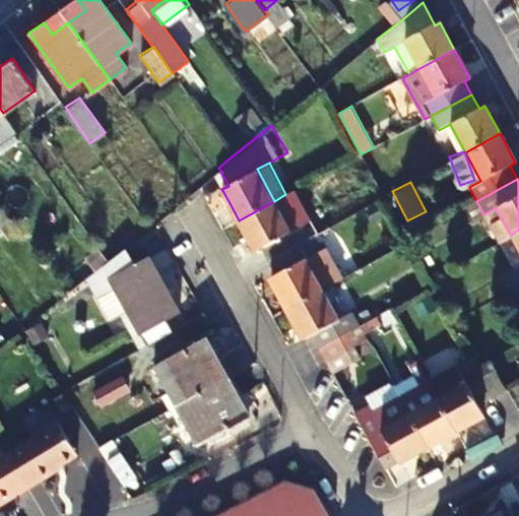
[(311,240),(328,230),(321,215),(302,224),(297,216),(306,211),(295,190),(285,194),(274,201),(239,220),(255,251),(261,247),(269,262),(311,240)]
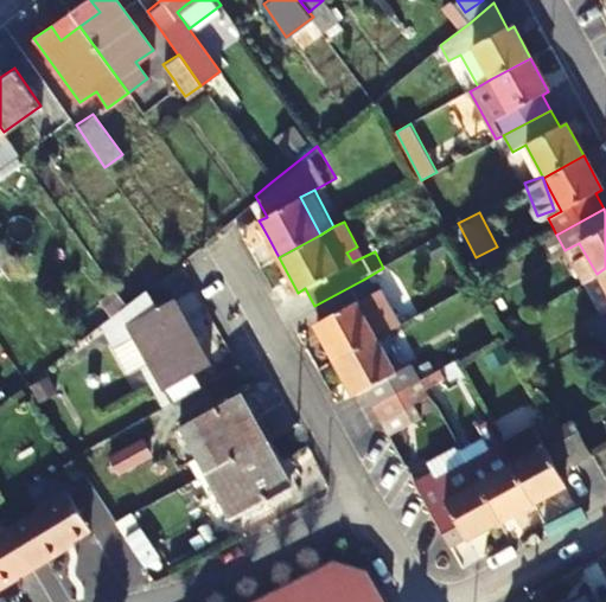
[(259,241),(268,237),(262,226),(254,231),(259,241)]
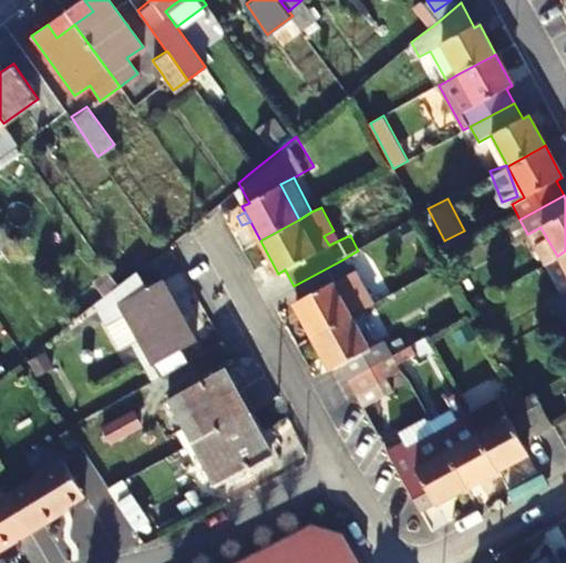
[(0,248),(11,242),(2,231),(0,232),(0,248)]
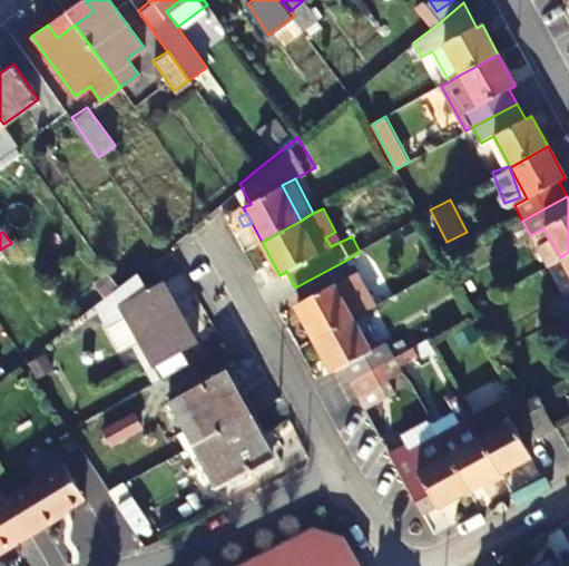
[(303,303),(297,306),(315,340),(355,319),(336,284),(349,277),(341,263),(295,288),(303,303)]
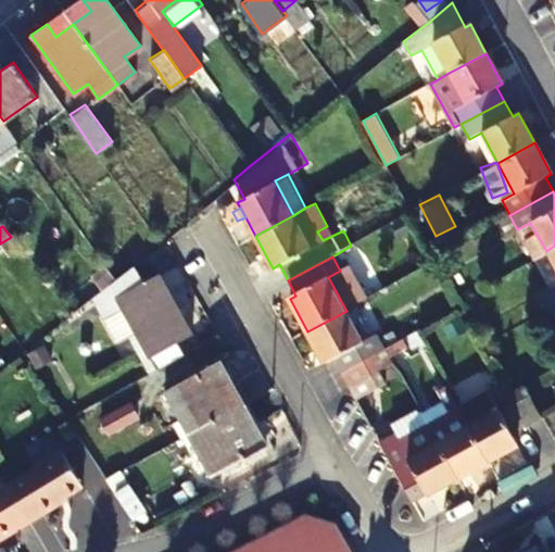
[(113,276),(104,264),(67,293),(77,305),(113,276)]
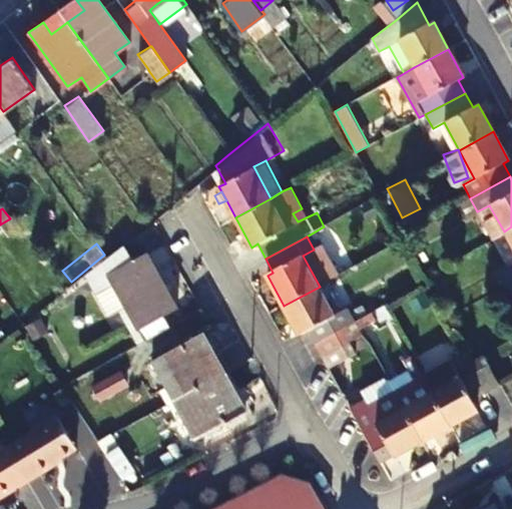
[(116,295),(136,331),(175,309),(146,256),(120,271),(107,278),(116,295)]
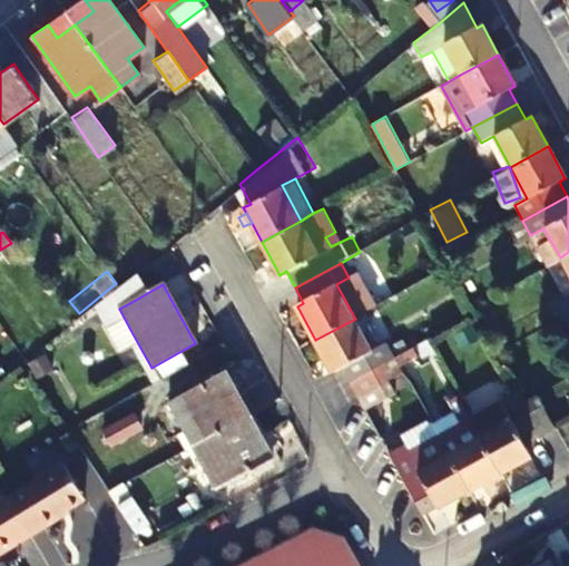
[(333,373),(342,369),(352,386),(395,361),(386,344),(372,351),(355,319),(315,340),(333,373)]
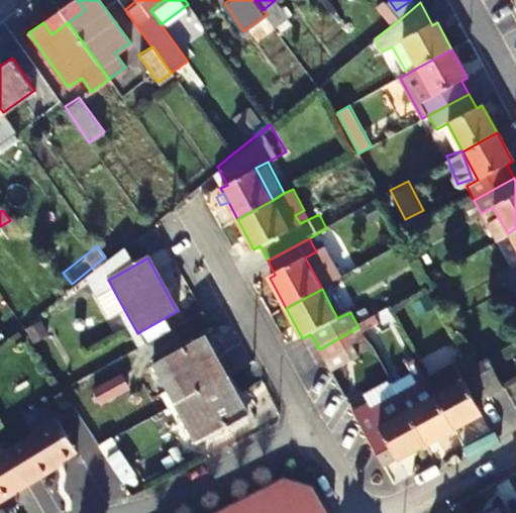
[(352,349),(367,341),(358,327),(319,349),(326,364),(352,349)]
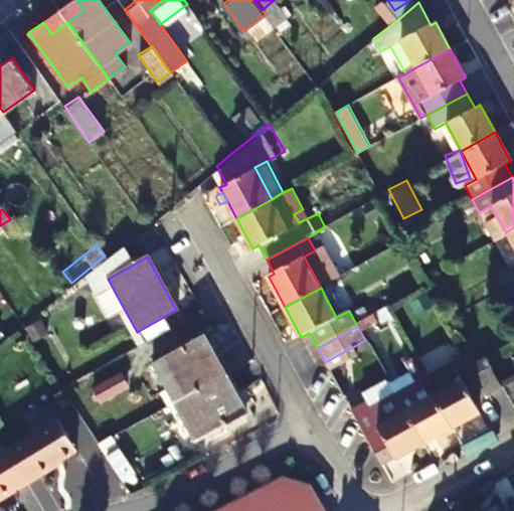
[(203,334),(152,362),(173,401),(225,374),(203,334)]
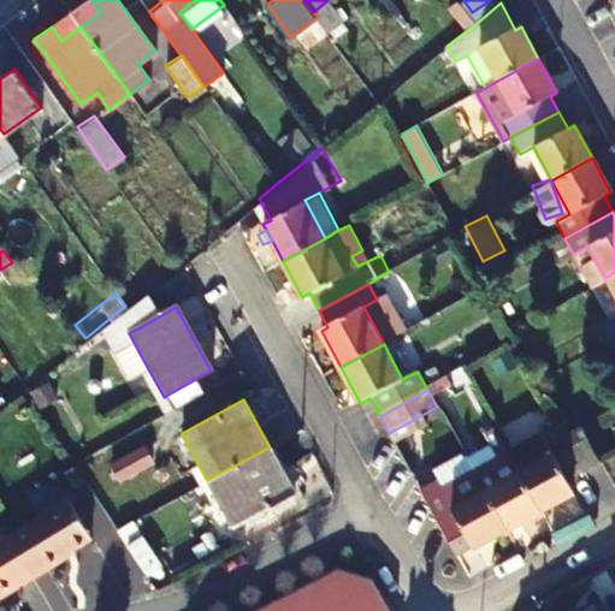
[(427,431),(420,416),(389,433),(397,448),(427,431)]
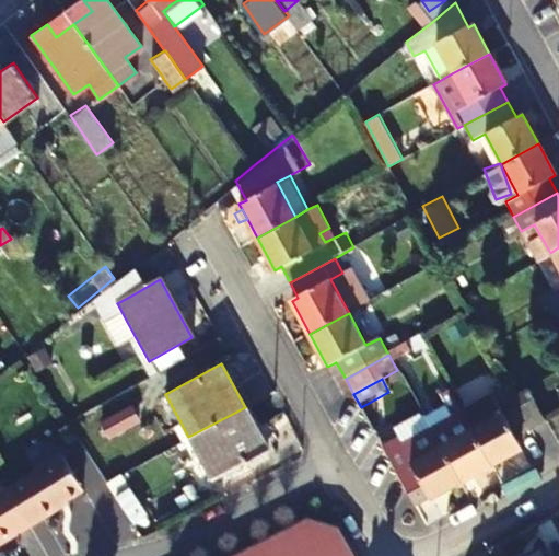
[(521,448),(515,438),(532,429),(513,396),(508,386),(493,394),(493,395),(463,413),(490,464),(521,448)]
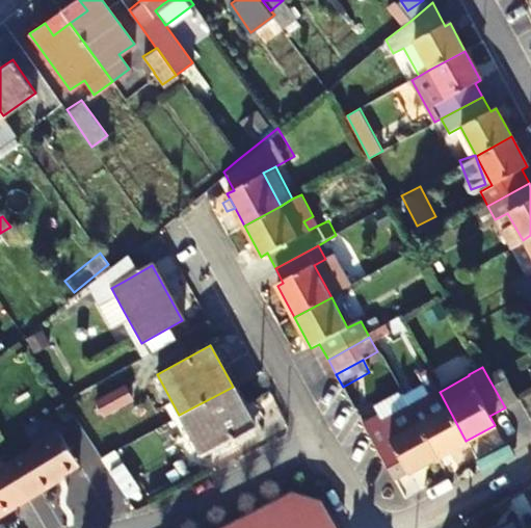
[(487,376),(505,407),(519,400),(501,368),(487,376)]
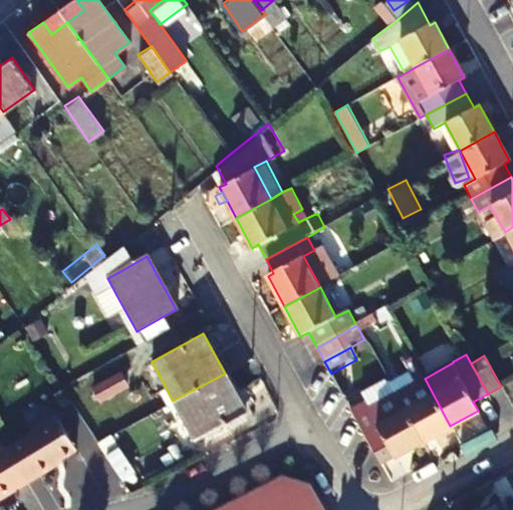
[(413,357),(404,362),(410,373),(423,398),(406,408),(424,441),(450,426),(425,378),(413,357)]
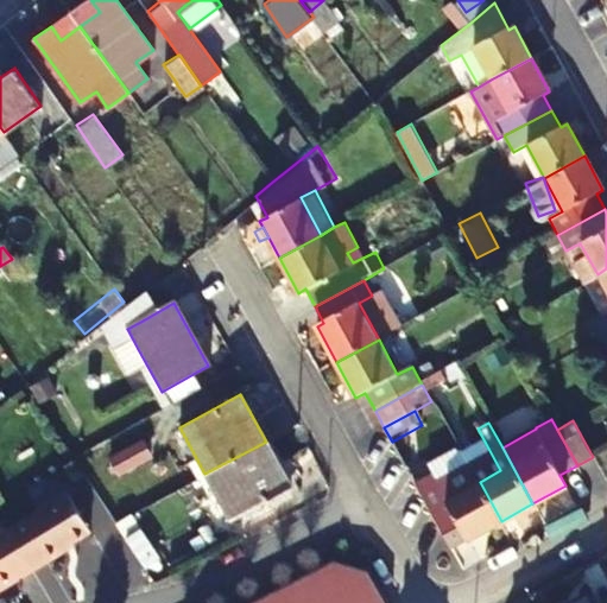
[(108,451),(115,468),(149,454),(141,436),(108,451)]
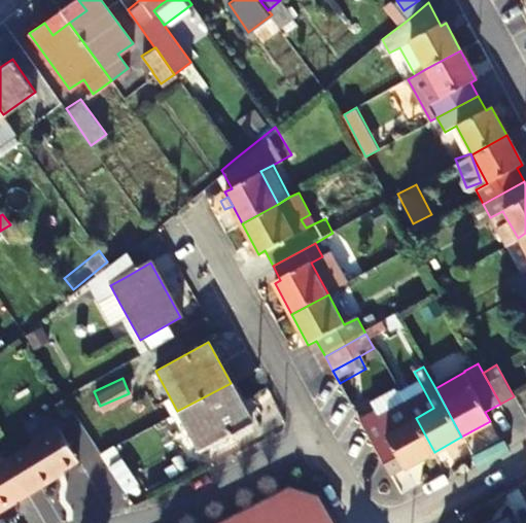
[(231,383),(177,411),(200,453),(253,424),(231,383)]
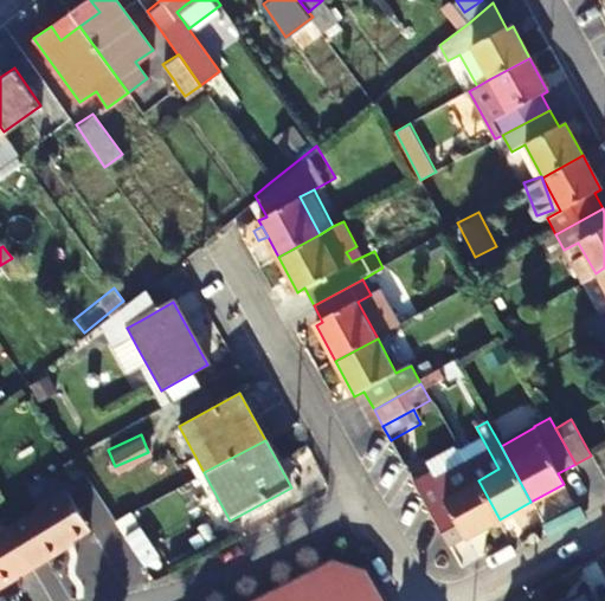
[(478,480),(499,469),(483,440),(463,451),(478,480)]
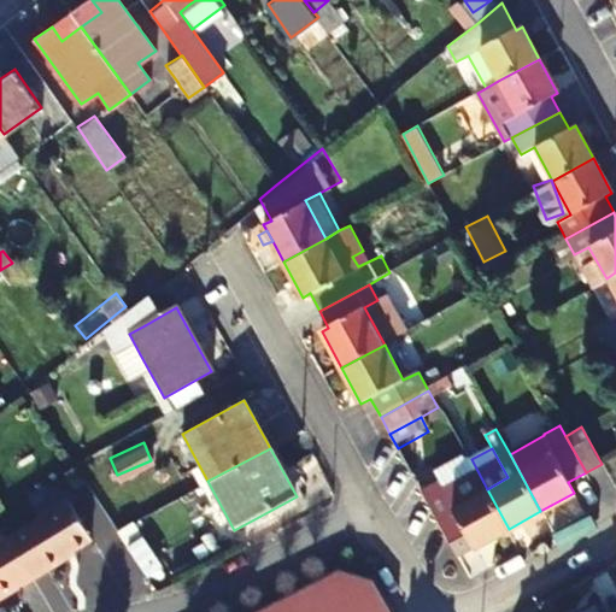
[(436,478),(439,482),(452,508),(487,489),(471,459),(436,478)]
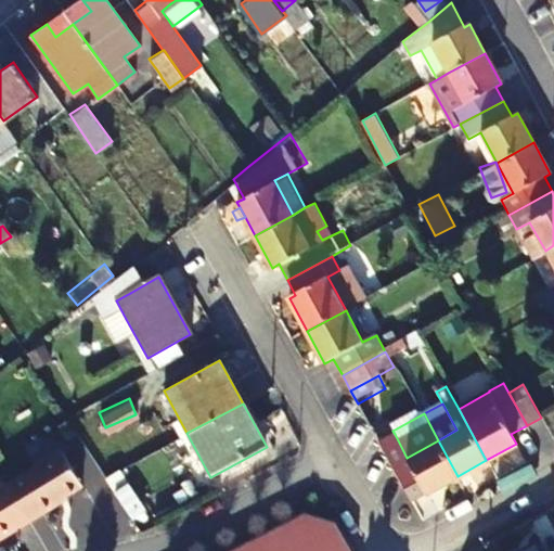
[(407,458),(395,434),(378,443),(406,491),(422,483),(426,492),(458,476),(438,440),(407,458)]
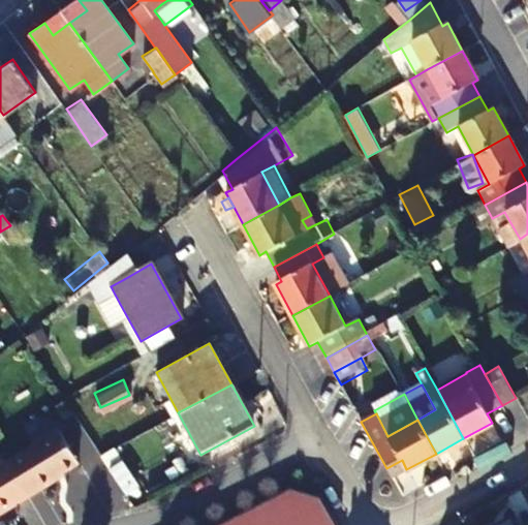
[(0,508),(54,476),(52,474),(76,459),(56,426),(30,441),(32,444),(0,463),(0,508)]
